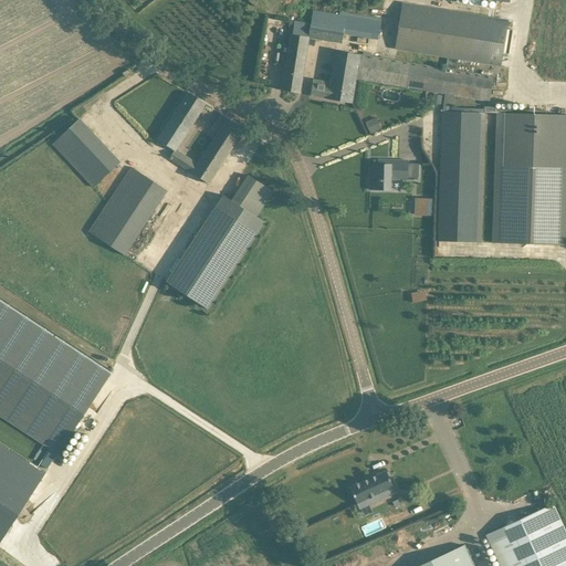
[(313,85),(311,95),(328,97),(328,100),(352,103),(354,92),(356,80),(359,80),(407,88),(435,93),(444,95),(454,97),(489,103),(493,76),(456,71),(457,60),(501,67),(501,66),(509,21),(509,20),(495,18),(493,18),(401,2),(398,24),(395,44),(395,50),(447,59),(446,70),(411,64),(375,58),(360,55),(336,51),(332,82),(331,87),(313,85)]
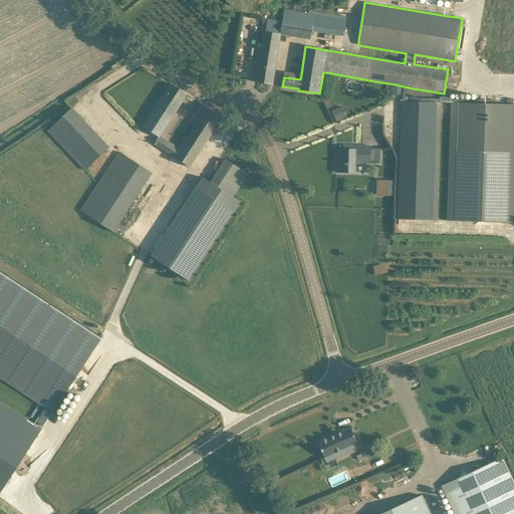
[(263,31),(255,81),(257,82),(272,84),(273,84),(280,40),(281,36),(281,35),(286,36),(310,40),(311,32),(312,31),(343,36),(345,19),(308,13),(284,9),(282,17),(282,21),(267,19),(265,31),(263,31)]
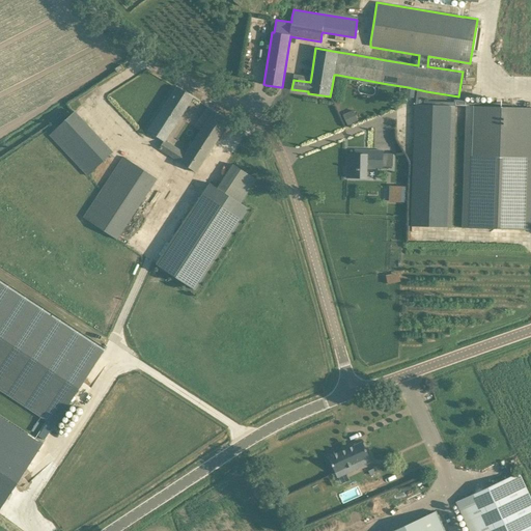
[(114,68),(117,73),(123,70),(120,64),(114,68)]
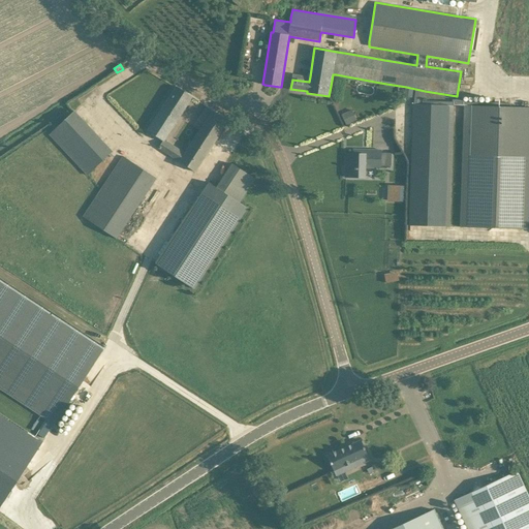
[(177,87),(170,95),(148,130),(163,141),(159,147),(195,172),(223,129),(228,121),(213,111),(185,154),(164,141),(192,97),(177,87)]
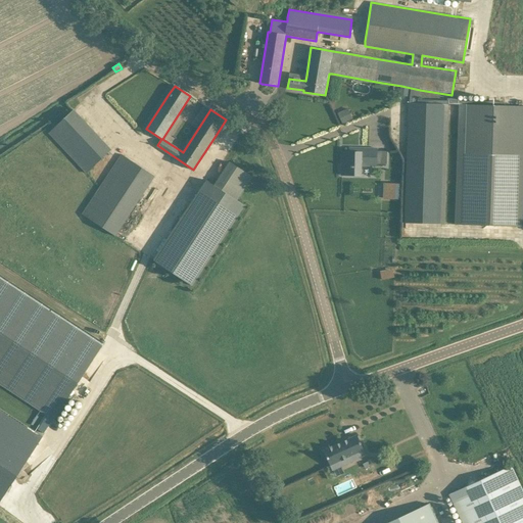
[(407,210),(406,223),(444,224),(444,211),(447,121),(447,105),(447,104),(459,104),(459,106),(455,225),(522,227),(522,226),(522,106),(504,105),(504,102),(458,101),(418,99),(420,90),(411,88),(409,103),(409,120),(410,120),(409,147),(409,150),(407,210)]
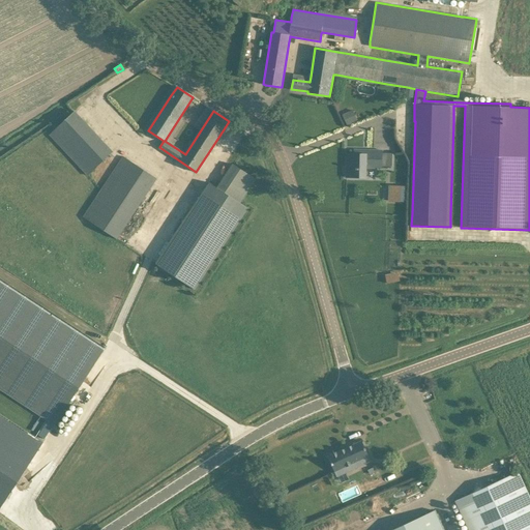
[(351,109),(341,114),(346,124),(356,119),(351,109)]
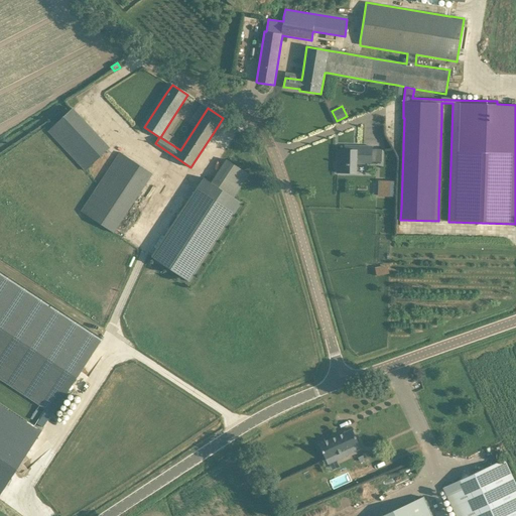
[(73,108),(48,131),(85,170),(110,148),(73,108)]
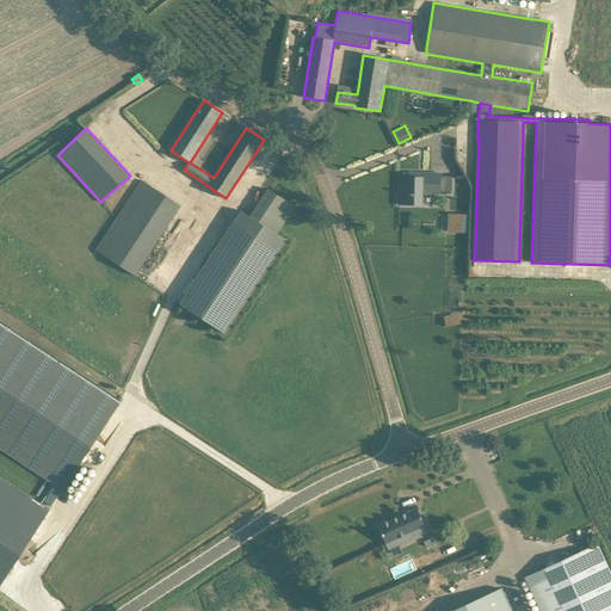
[(442,173),(420,173),(408,172),(408,178),(400,177),(399,191),(403,191),(403,202),(399,202),(399,204),(424,205),(424,193),(442,193),(442,173)]
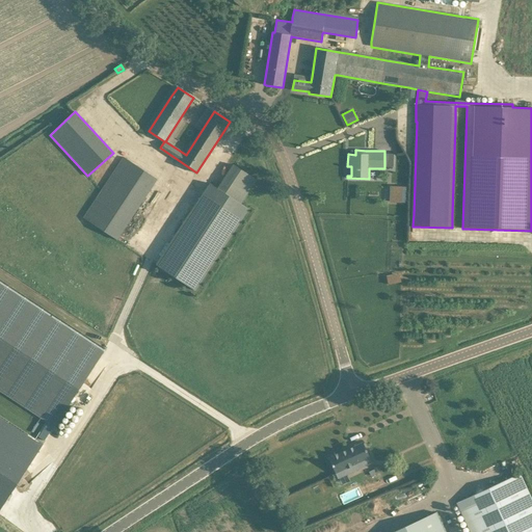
[(157,180),(123,157),(82,218),(117,241),(157,180)]
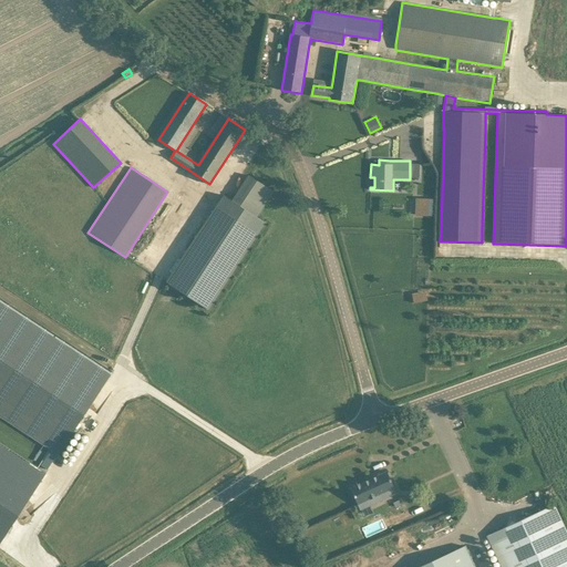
[(166,282),(203,306),(208,309),(265,223),(257,217),(274,192),(249,175),(233,200),(224,195),(166,282)]
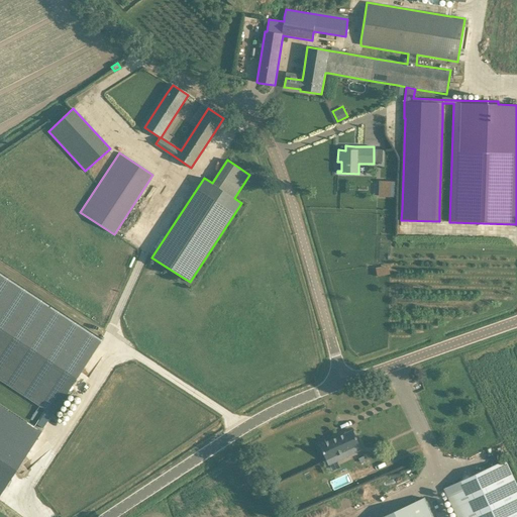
[(389,196),(390,182),(379,182),(379,196),(389,196)]
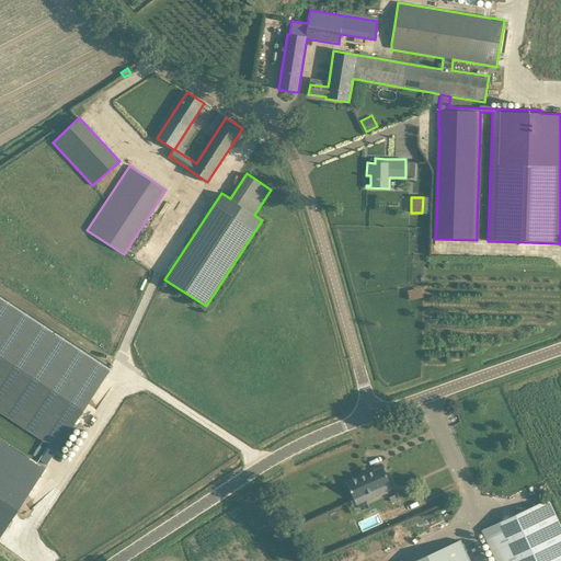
[(0,412),(50,445),(41,460),(47,465),(57,449),(58,450),(110,370),(0,298),(0,412)]
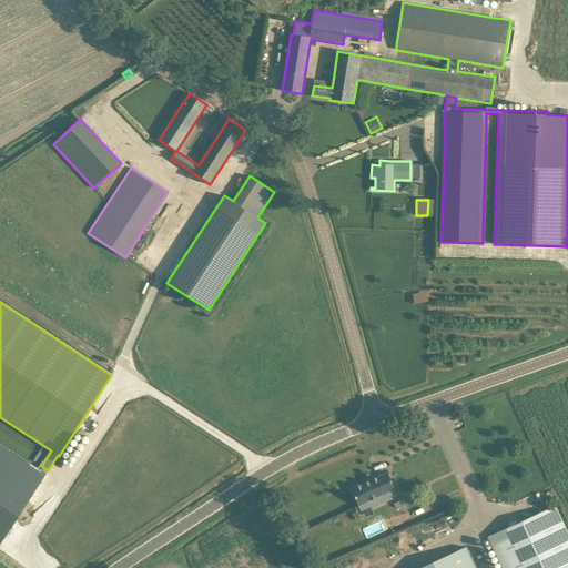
[(0,545),(47,474),(0,444),(0,545)]
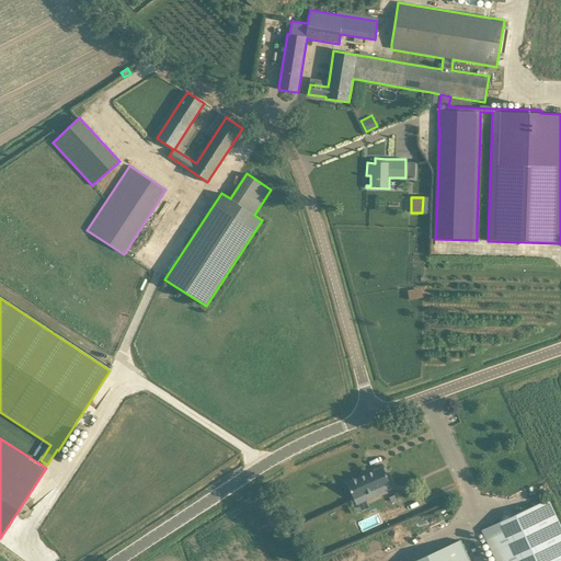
[(354,500),(364,495),(366,500),(392,488),(390,483),(390,482),(382,467),(346,483),(354,500)]
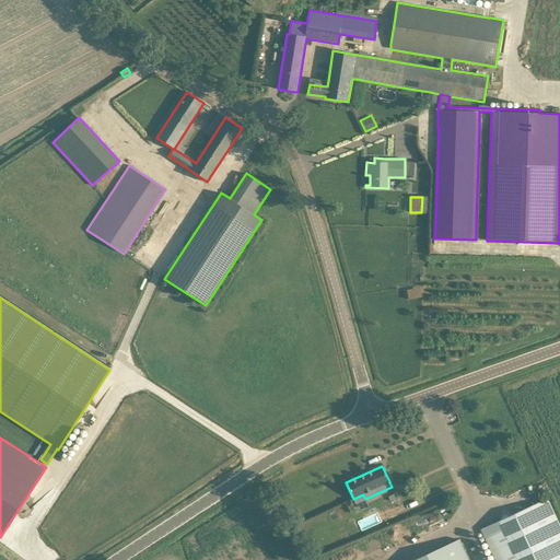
[(394,494),(387,498),(394,513),(401,510),(394,494)]
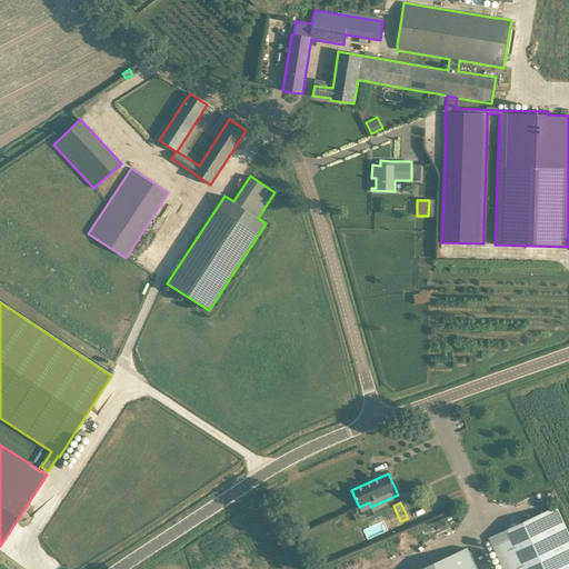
[(477,568),(467,547),(419,568),(568,568),(568,533),(557,507),(488,538),(502,568),(477,568)]
